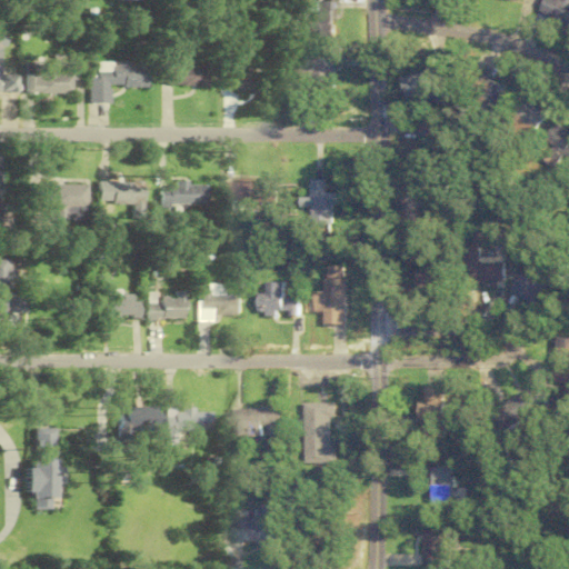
[(312,23),(307,23),(307,39),(335,39),(335,1),(312,1),(312,23)]
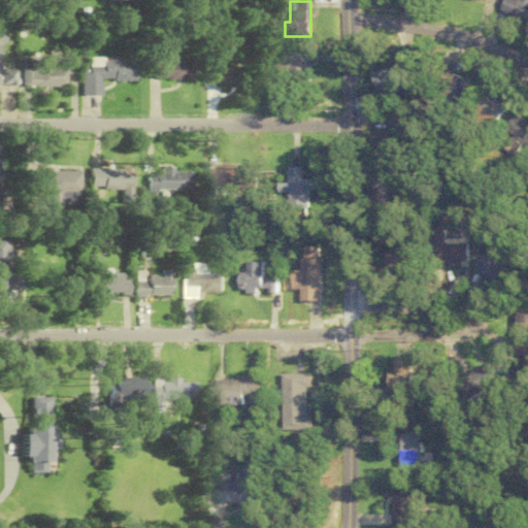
[(2,69),(3,30),(0,29),(0,86),(17,86),(17,70),(2,69)]
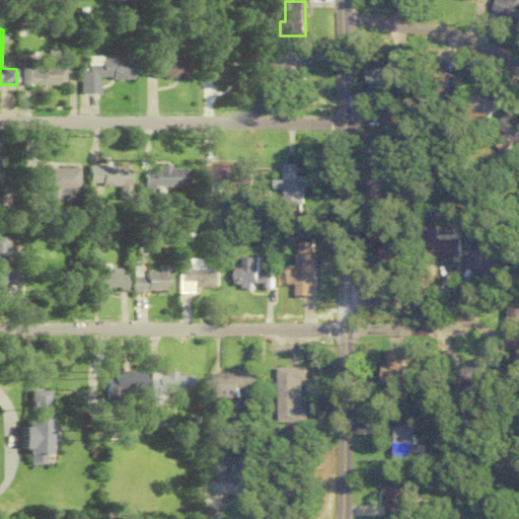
[(206,57),(206,84),(235,84),(235,57),(206,57)]
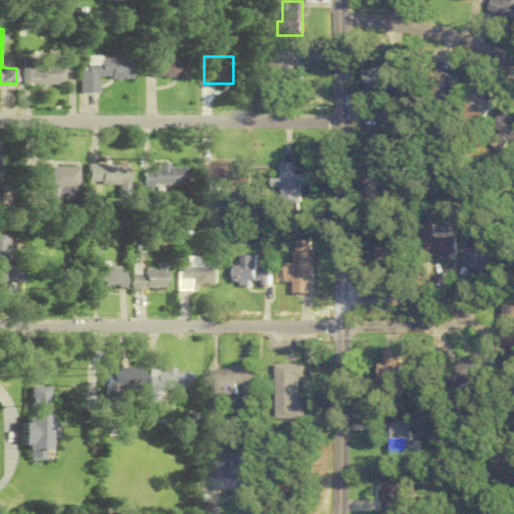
[(81,93),(100,93),(100,79),(134,78),(133,57),(88,57),(89,67),(81,67),(81,93)]
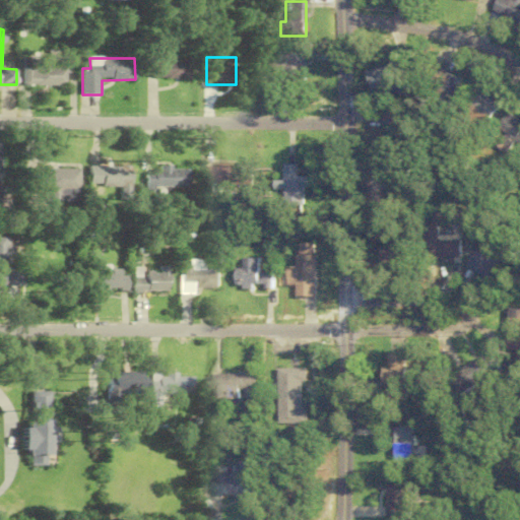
[(367,72),(373,94),(413,82),(407,61),(367,72)]
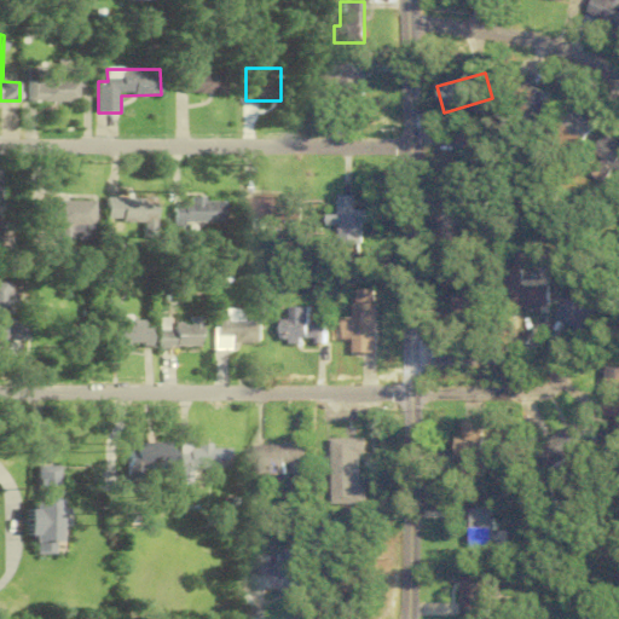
[(227,74),(180,74),(180,94),(227,94),(227,74)]
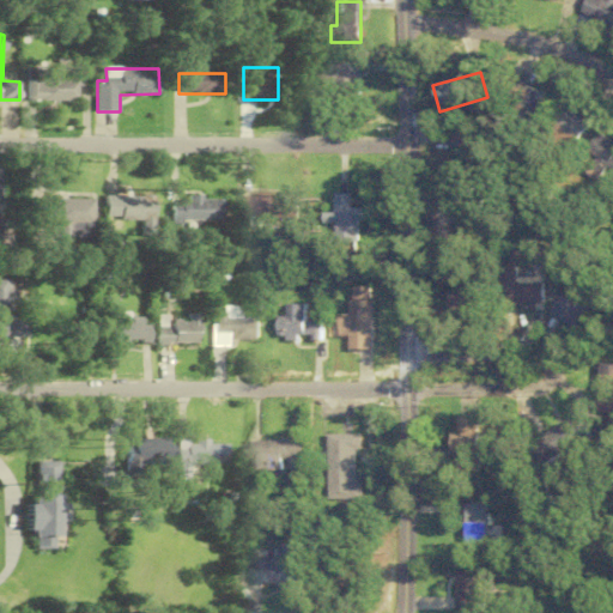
[(28,76),(28,102),(78,102),(78,76),(28,76)]
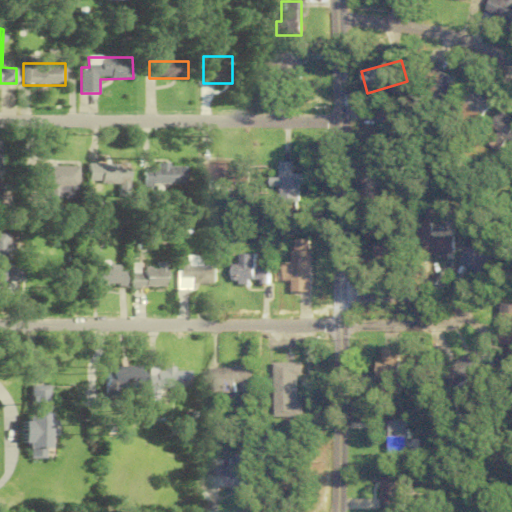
[(456,79),(441,72),(432,90),(447,98),(456,79)]
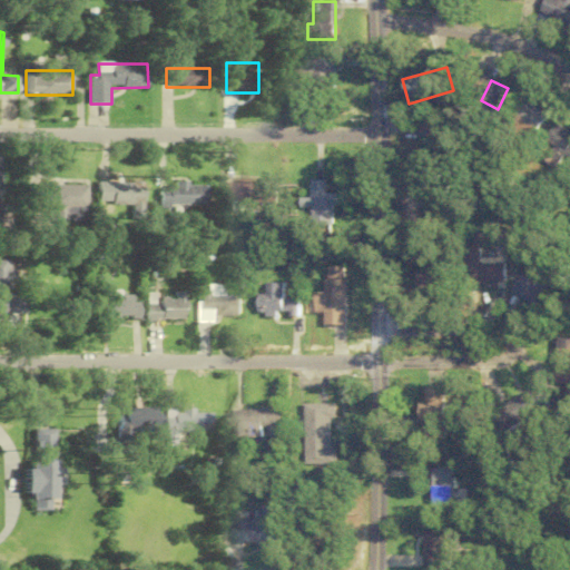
[(548,116),(522,100),(511,119),(536,135),(548,116)]
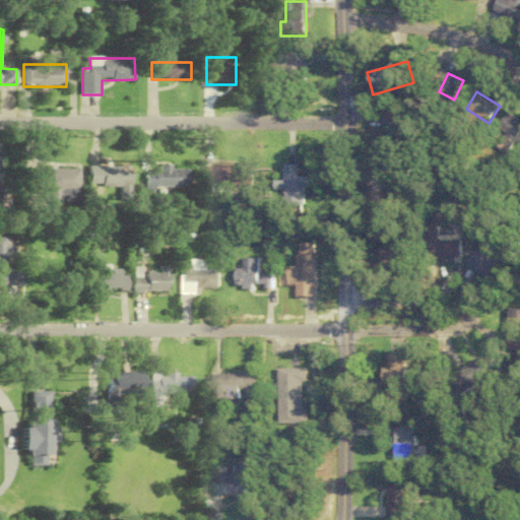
[(518,147),(519,148),(519,125),(503,118),(492,145),(515,154),(518,147)]
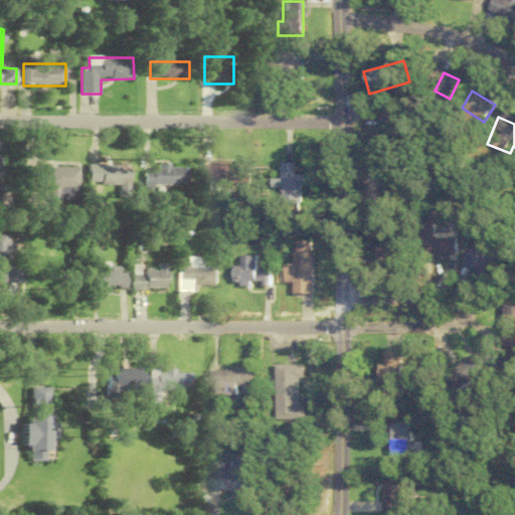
[(130,165),(89,165),(89,185),(130,185),(130,165)]
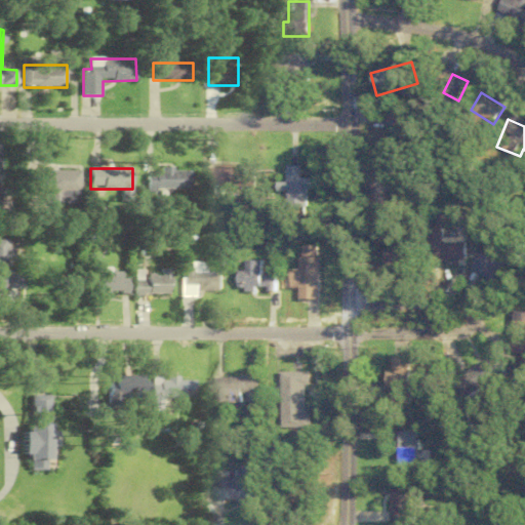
[(208,169),(208,189),(253,189),(253,169),(208,169)]
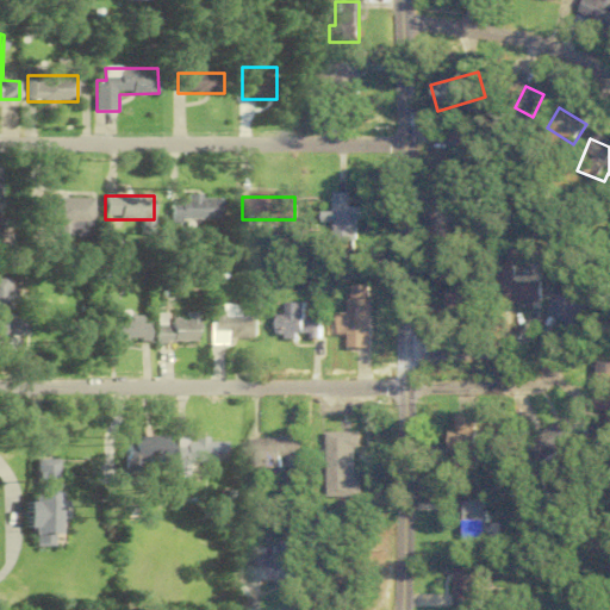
[(221,222),(221,198),(172,198),(172,222),(221,222)]
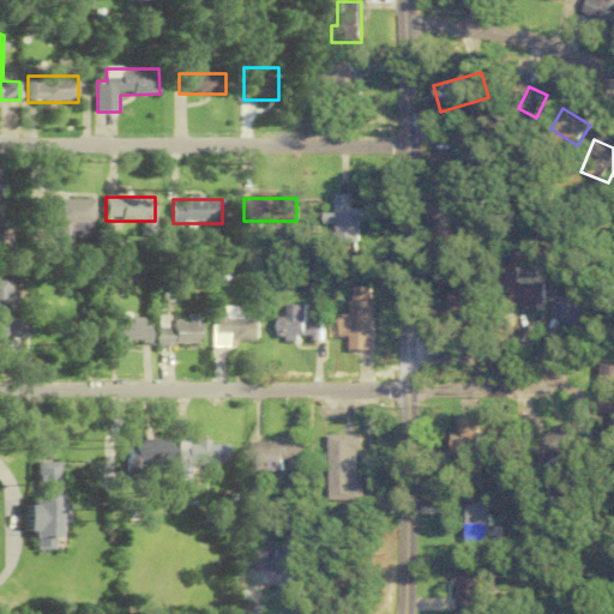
[(41,200),(41,234),(56,234),(56,239),(71,239),(71,226),(94,226),(94,200),(41,200)]
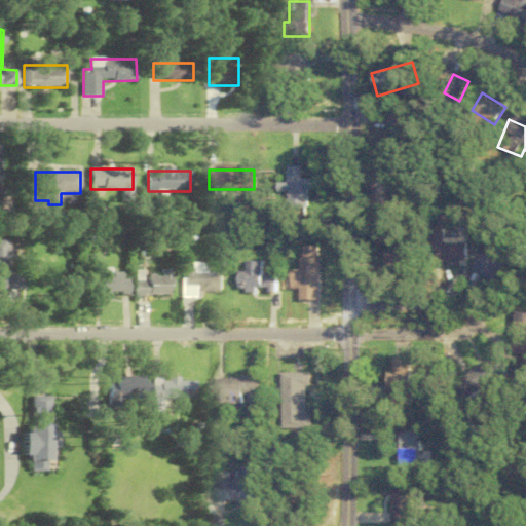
[(277,200),(300,200),(300,172),(277,172),(277,200)]
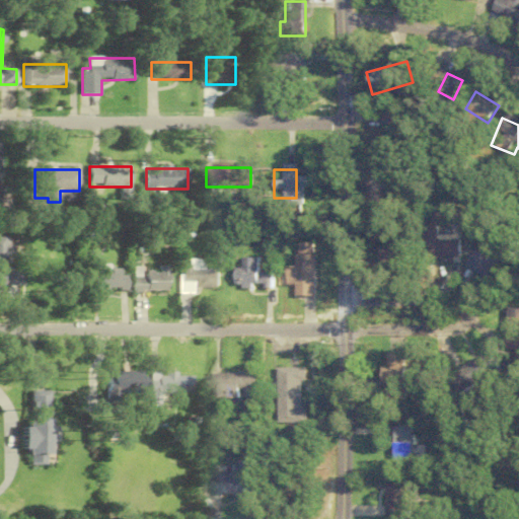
[(458,234),(422,234),(422,260),(458,260),(458,234)]
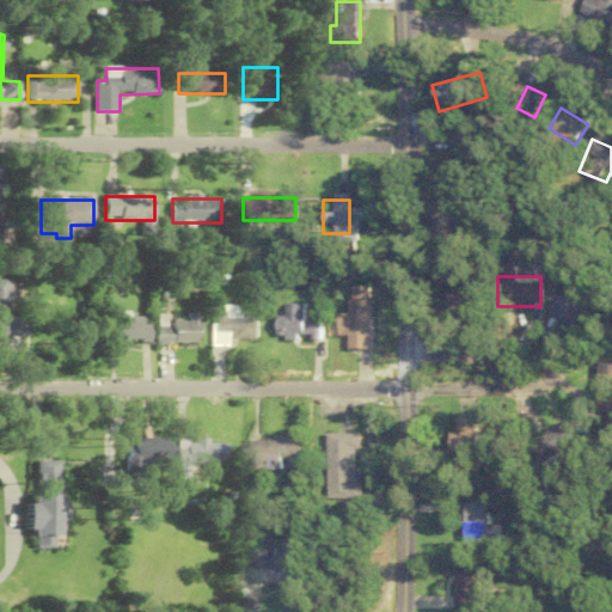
[(7,280),(0,279),(0,346),(11,347),(11,337),(25,337),(25,316),(7,314),(7,303),(13,303),(13,289),(6,289),(7,280)]
